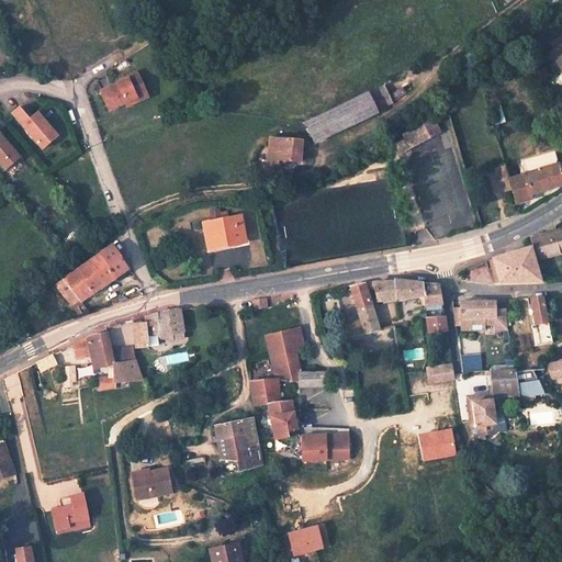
[(561,38),(561,37),(552,43),(555,48),(561,44),(561,38)]
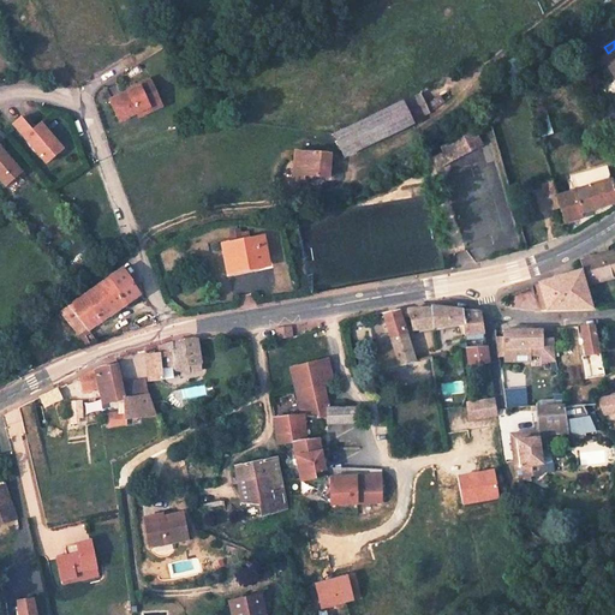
[(614,48),(608,53),(602,58),(614,77),(614,48)]
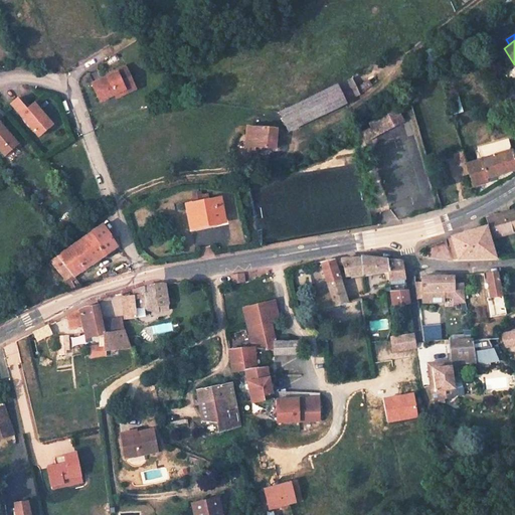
[(417,60),(408,67),(415,76),(423,69),(417,60)]
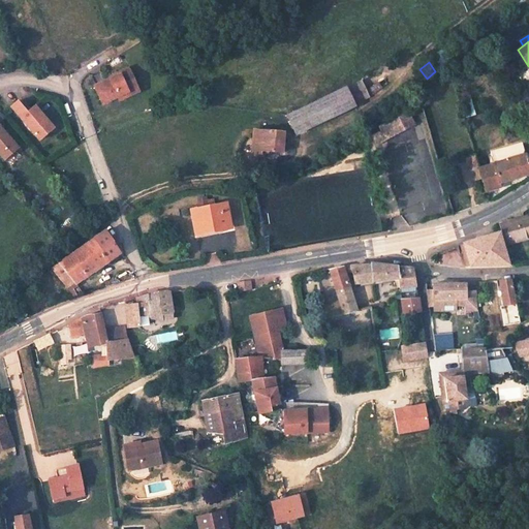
[(111,80),(95,86),(102,103),(118,97),(127,93),(129,97),(138,92),(128,68),(118,72),(119,75),(111,80)]
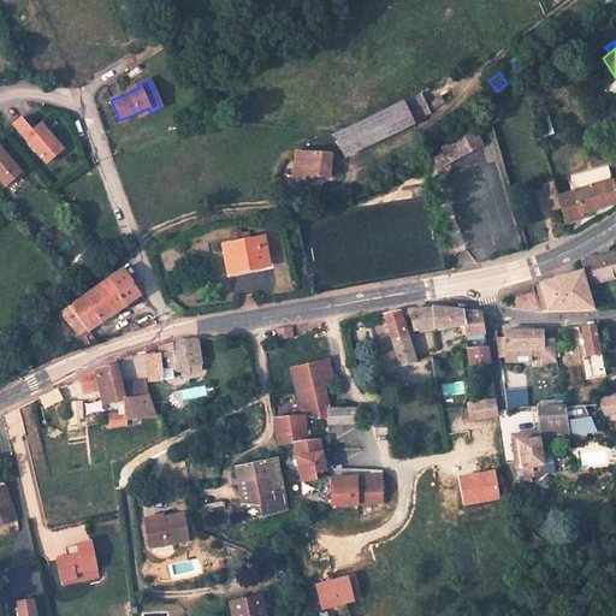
[(403,102),(413,120),(428,113),(419,95),(403,102)]
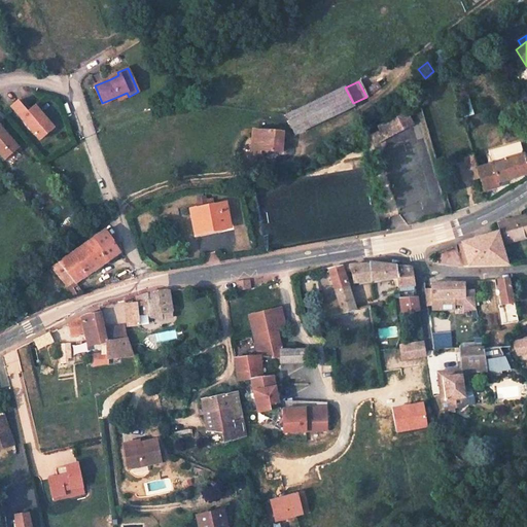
[(345,86),(285,115),(294,135),(354,106),(353,103),(345,88),(345,86)]
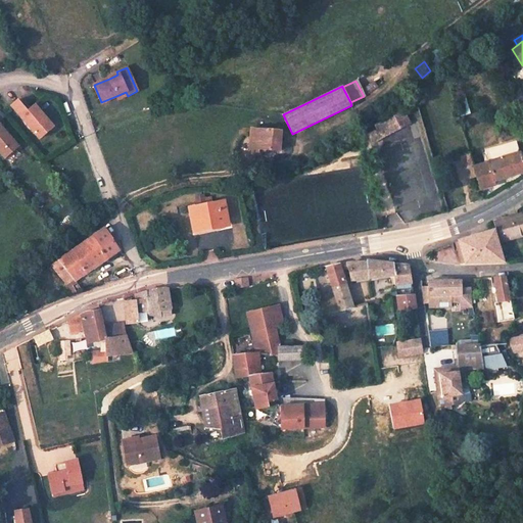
[(460,101),(465,115),(471,113),(467,99),(460,101)]
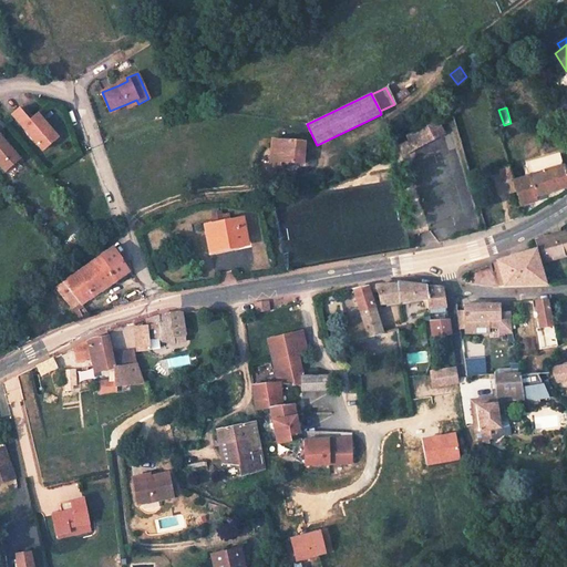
[(18,112),(9,119),(34,151),(51,137),(35,117),(27,124),(18,112)]
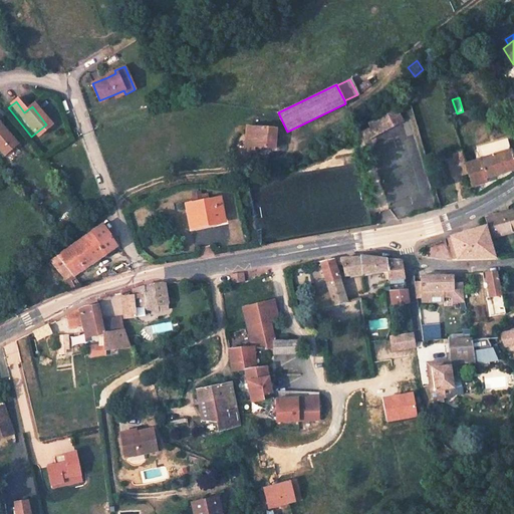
[(382,117),(369,123),(370,126),(373,133),(387,126),(392,123),(393,126),(399,123),(402,122),(397,111),(393,112),(388,115),(382,117)]
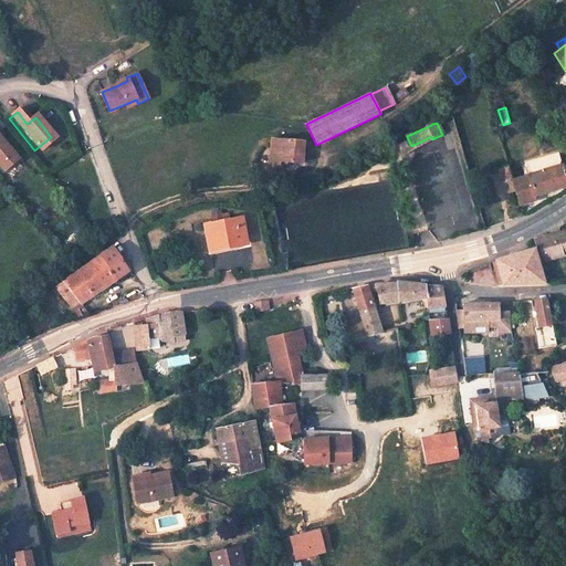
[(448,149),(456,146),(451,133),(443,135),(448,149)]
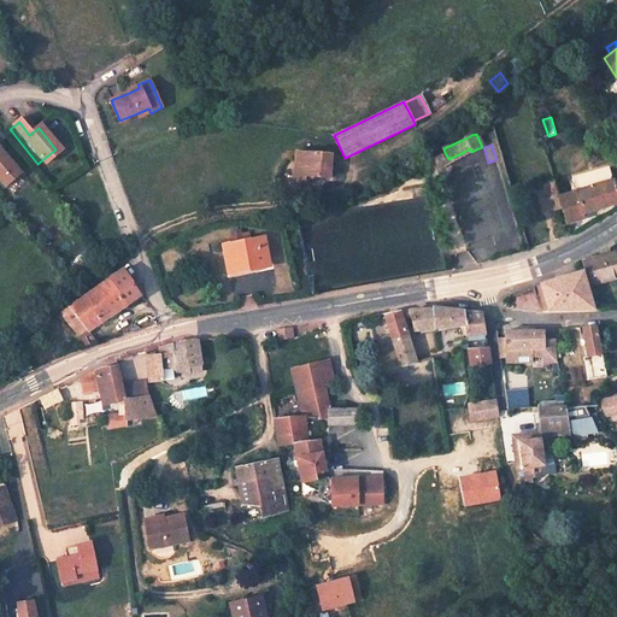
[(464,152),(448,159),(450,162),(471,152),(470,148),(464,152)]
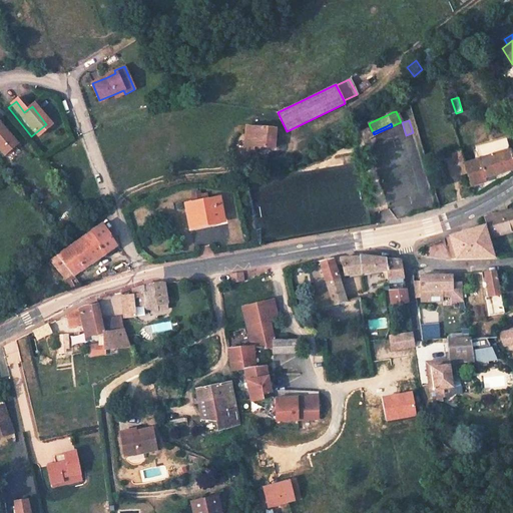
[(46,124),(31,136),(35,140),(49,128),(46,124)]
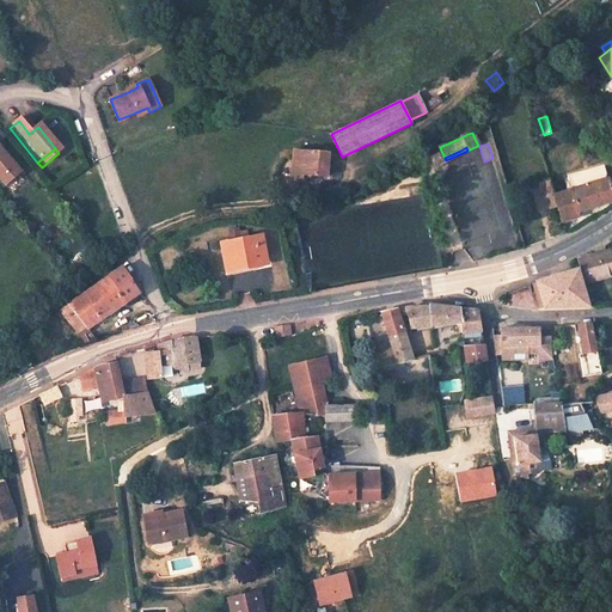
[(329,153),(300,151),(299,164),(293,164),(292,177),(308,178),(310,175),(326,176),(329,153)]
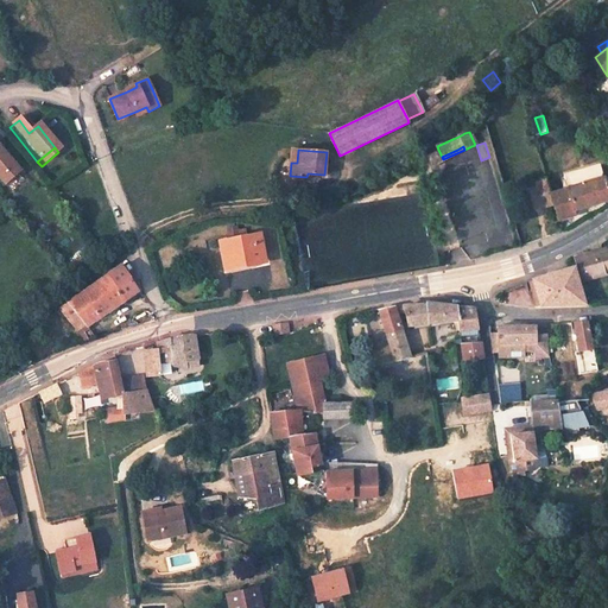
[(442,157),(438,150),(426,154),(431,165),(443,159),(442,157)]
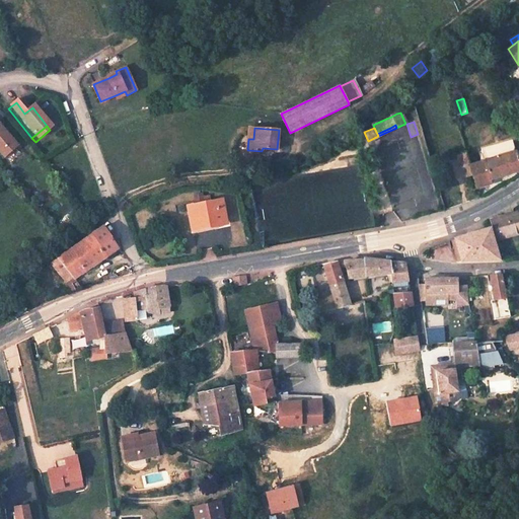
[(0,130),(0,153),(11,144),(0,130)]
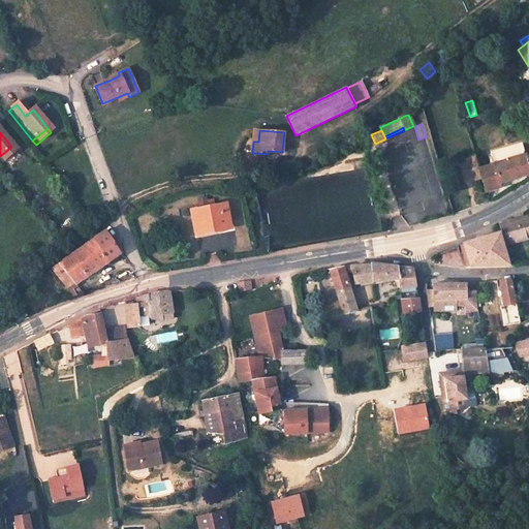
[(494,164),(479,167),(483,179),(486,191),(500,186),(499,182),(528,174),(528,153),(525,155),(522,142),(491,151),(494,164)]
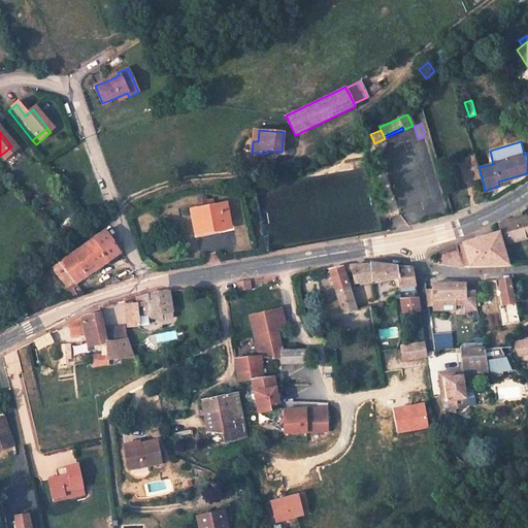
[(11,146),(0,156),(0,161),(1,163),(15,152),(11,146)]
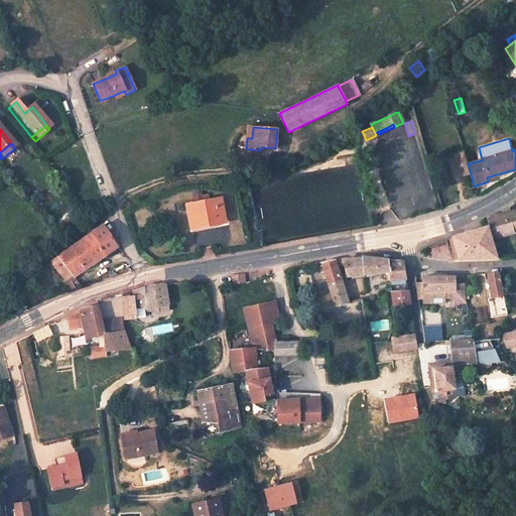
[(463,150),(454,153),(458,166),(468,163),(463,150)]
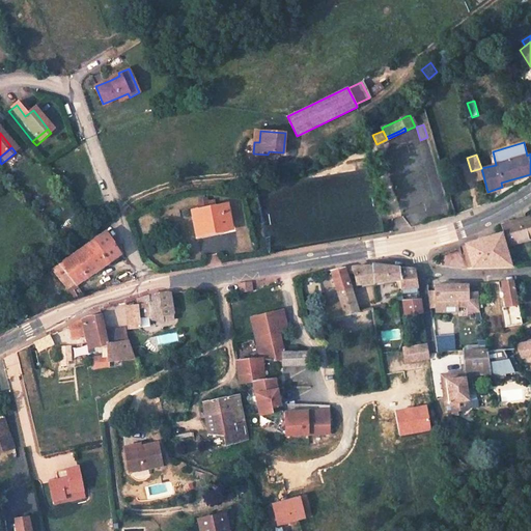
[(481,168),(471,171),(474,182),(484,179),(481,168)]
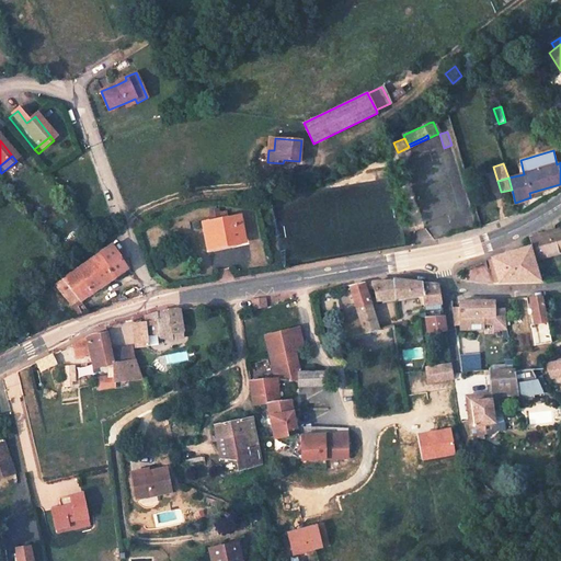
[(240,215),(203,221),(207,247),(208,247),(244,240),(240,215)]
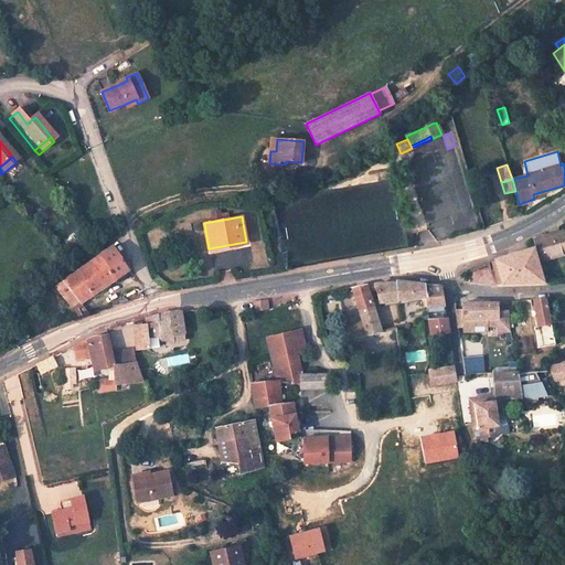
[(564,230),(535,240),(534,240),(541,260),(564,253),(564,230)]
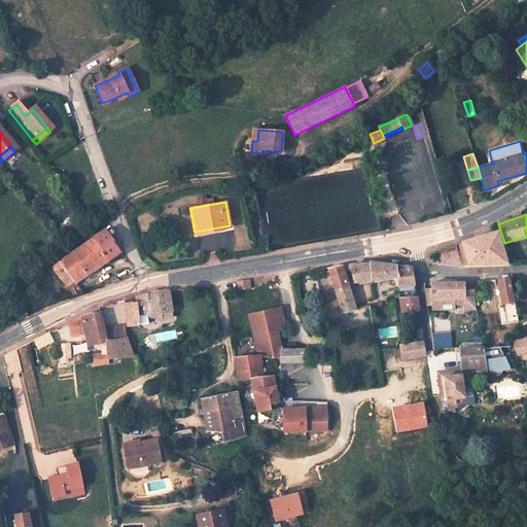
[(118,252),(105,229),(93,237),(108,259),(119,252),(118,252)]
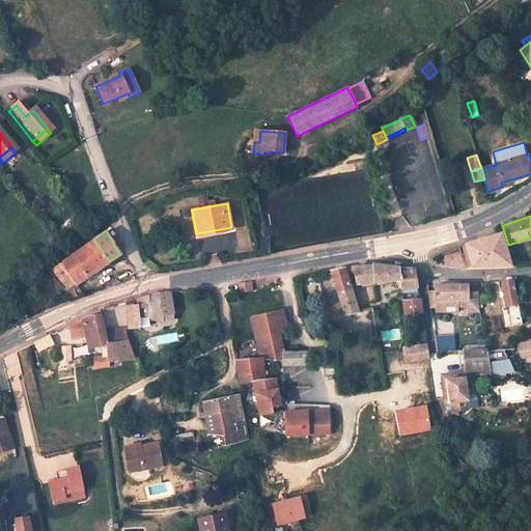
[(501,233),(465,245),(471,262),(471,263),(472,267),(510,266),(501,233)]
